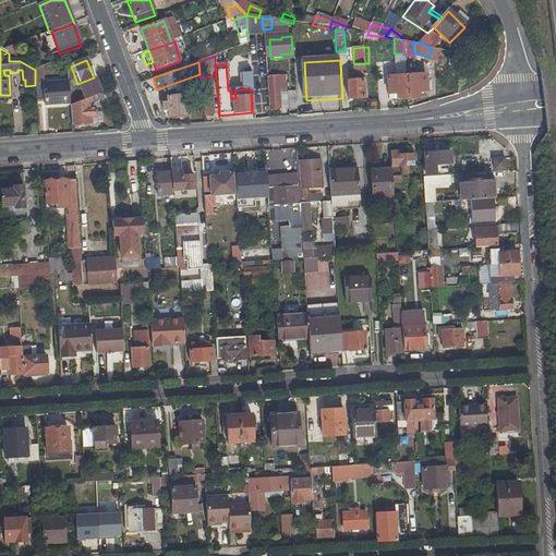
[(364,70),(353,71),(354,79),(350,80),(351,85),(346,85),(345,85),(347,104),(363,101),(364,101),(362,86),(365,85),(364,70)]
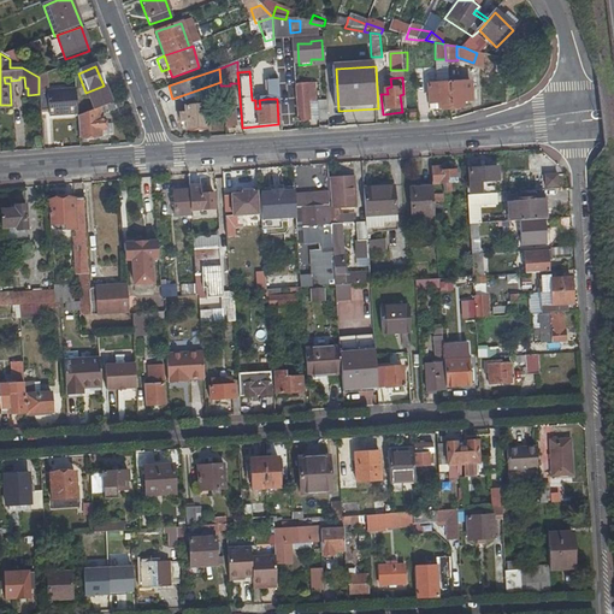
[(276,80),(265,80),(267,99),(277,99),(276,80)]
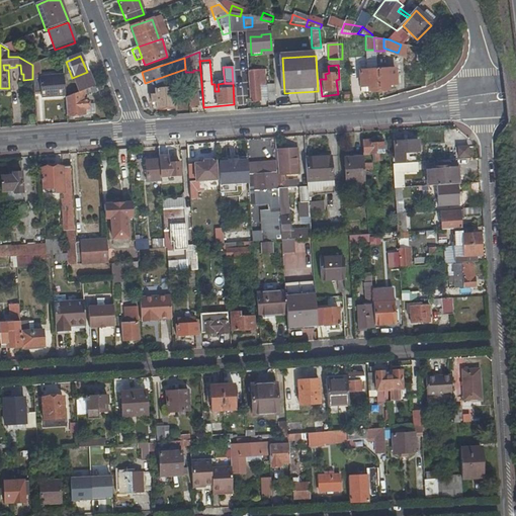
[(257,70),(246,71),(249,103),(258,103),(257,89),(263,89),(262,73),(257,73),(257,70)]
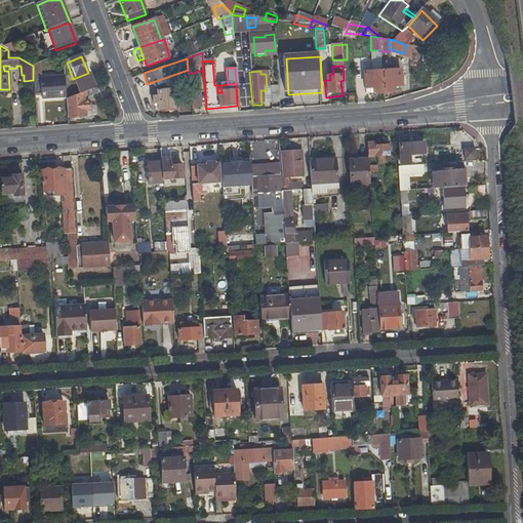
[(196,73),(188,73),(191,110),(199,109),(196,73)]
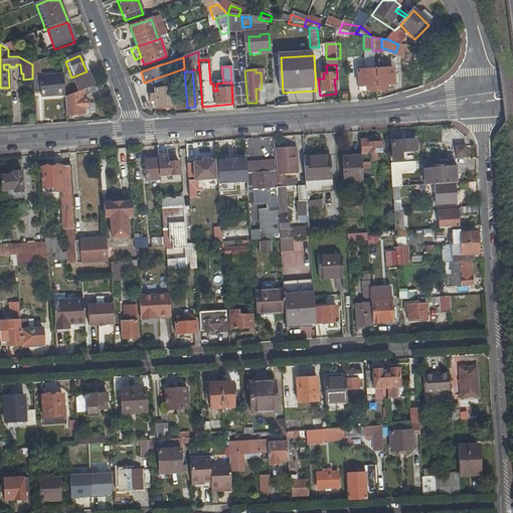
[(391,72),(374,73),(375,94),(386,93),(385,88),(392,88),(391,72)]
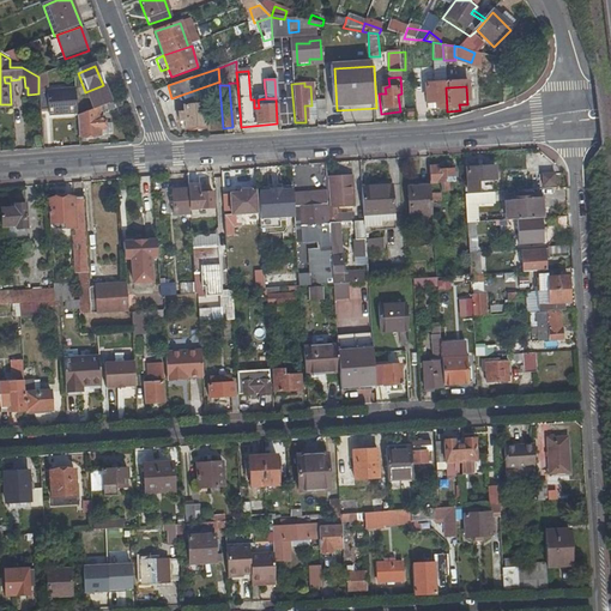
[(446,88),(427,89),(427,108),(436,108),(436,112),(447,112),(446,88)]
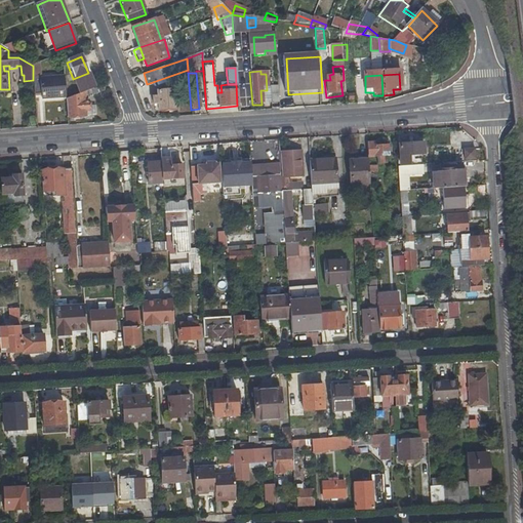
[(33,80),(34,94),(40,94),(47,93),(47,97),(55,97),(55,92),(65,93),(64,78),(39,80),(39,82),(36,82),(36,79),(33,79),(33,80)]
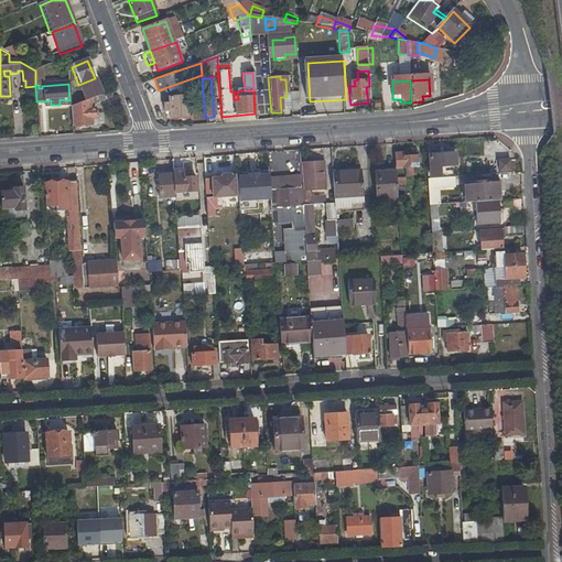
[(96,88),(87,90),(90,100),(97,98),(99,97),(96,88)]
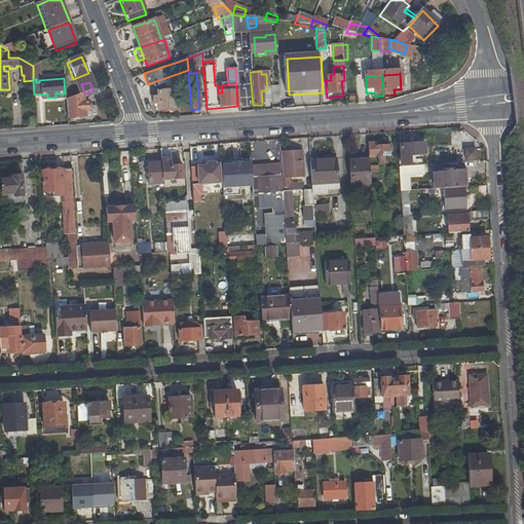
[(109,90),(107,85),(92,90),(90,91),(91,97),(109,90)]
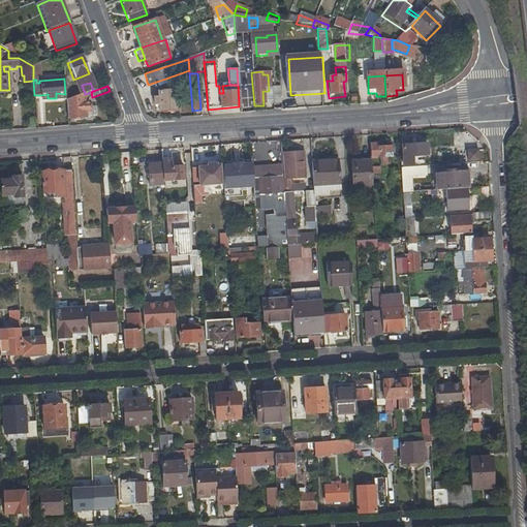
[(278,89),(270,90),(271,106),(279,106),(278,89)]
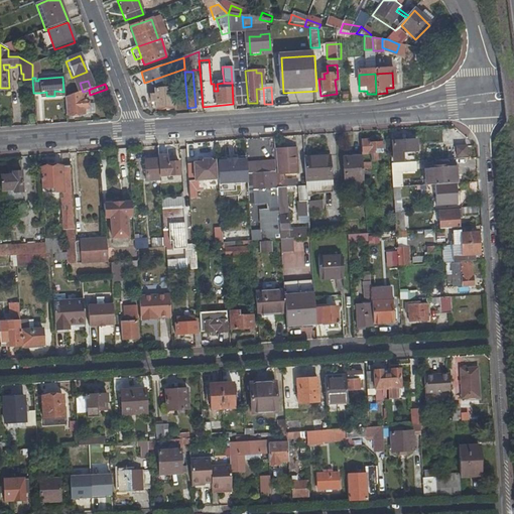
[(172,89),(154,90),(154,96),(150,96),(150,103),(155,103),(155,110),(173,109),(172,89)]
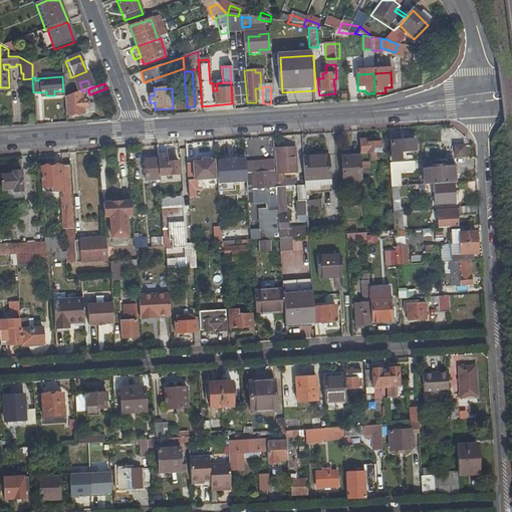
[(63,97),(65,114),(87,114),(87,99),(83,100),(82,91),(63,97)]
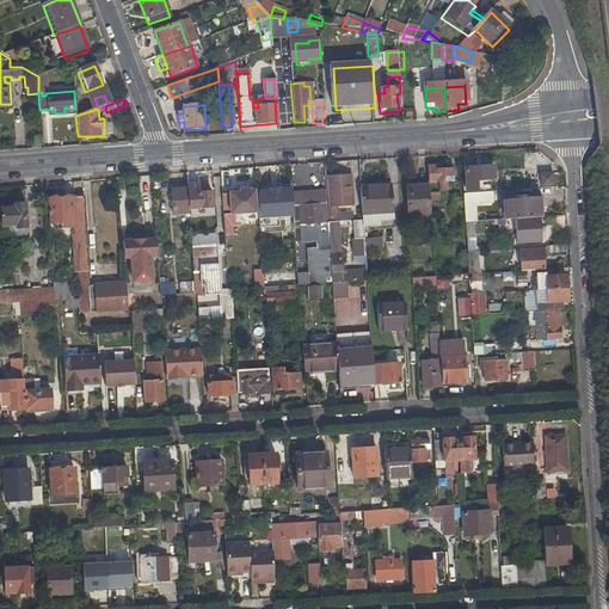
[(431,166),(432,182),(443,182),(455,180),(455,168),(440,168),(440,165),(431,166)]
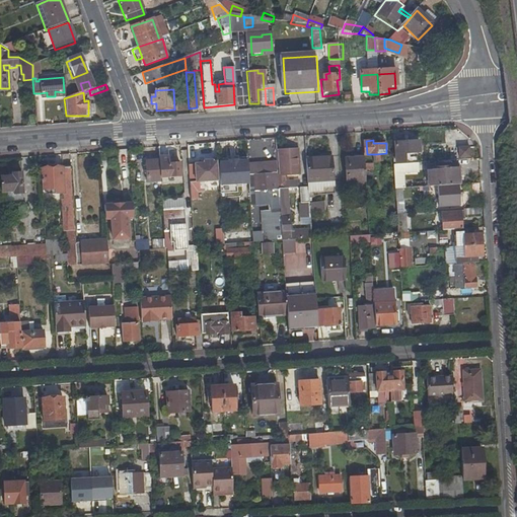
[(397,142),(398,153),(408,153),(422,152),(422,141),(397,142)]
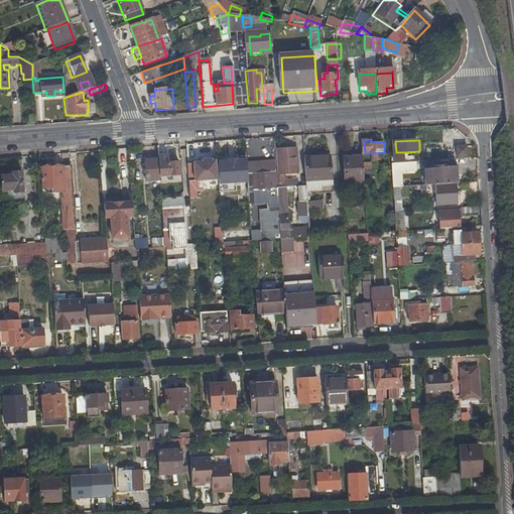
[(467,147),(458,147),(459,157),(467,156),(467,147)]
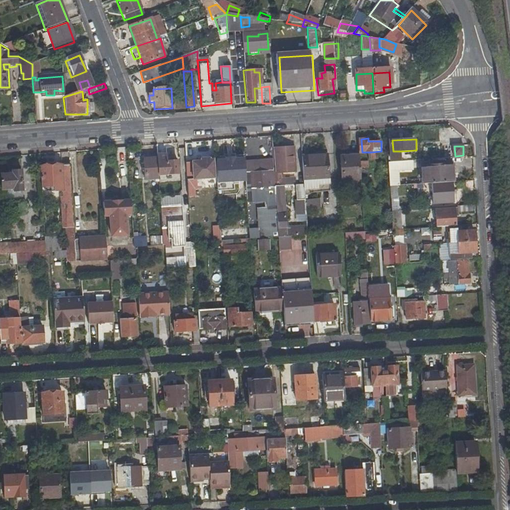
[(297,147),(277,147),(278,173),(277,173),(278,199),(279,236),(307,235),(307,224),(289,224),(288,218),(284,218),(283,181),(284,181),(284,173),(298,172),(297,147)]
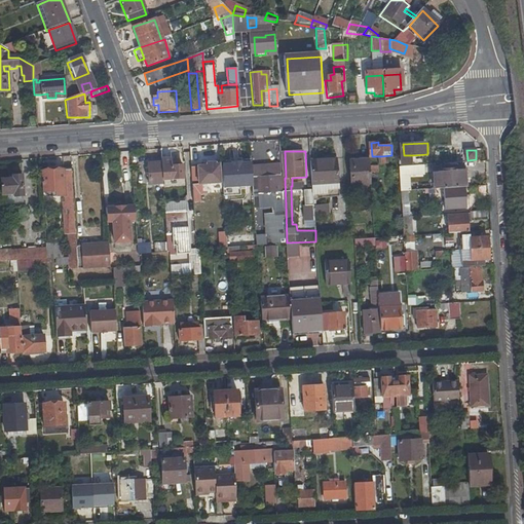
[(164,160),(165,179),(186,178),(185,163),(174,163),(174,157),(164,157),(164,160)]
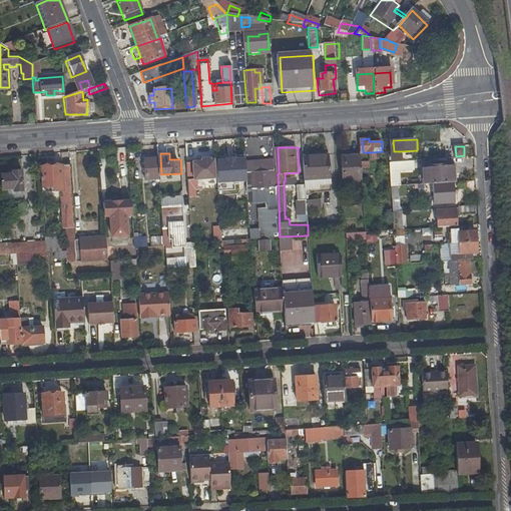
[(305,157),(306,179),(332,178),(330,153),(317,154),(317,157),(305,157)]
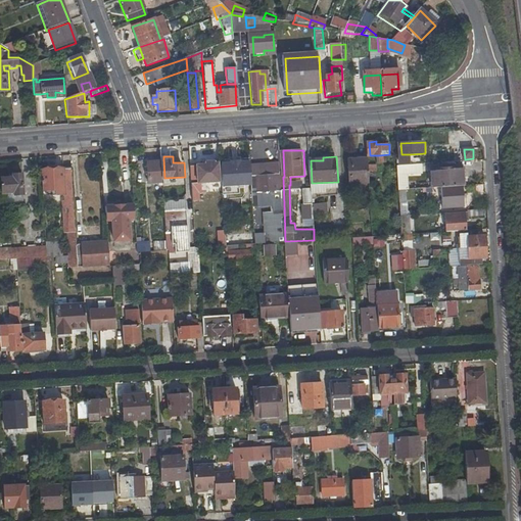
[(351,159),(351,183),(371,182),(370,158),(351,159)]
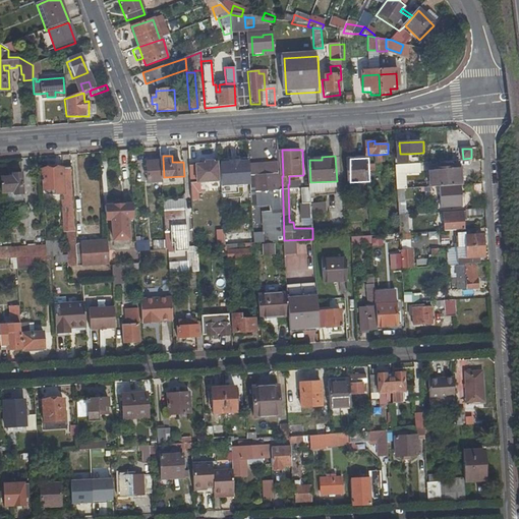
[(112,160),(105,159),(106,194),(124,193),(123,171),(113,171),(112,160)]
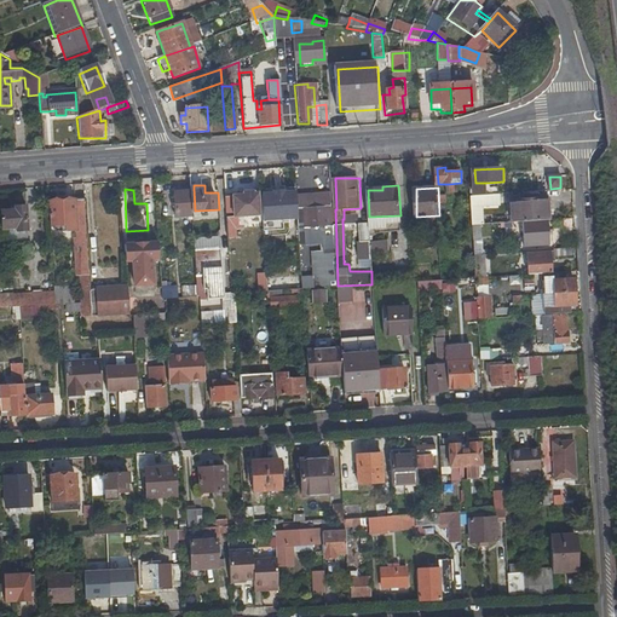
[(194,189),(177,189),(178,214),(195,214),(195,211),(194,189)]
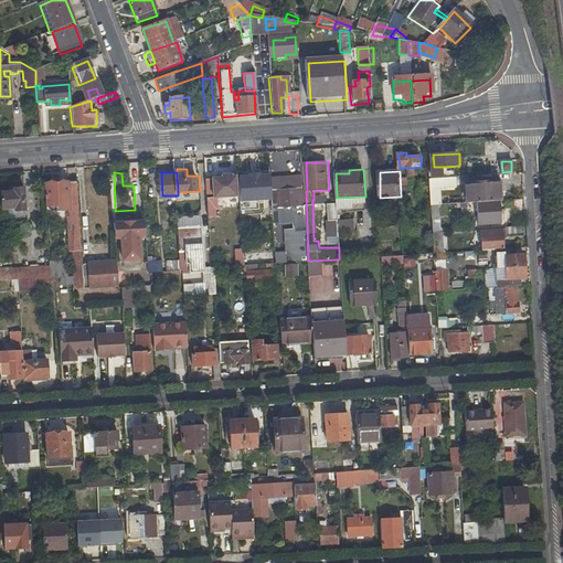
[(241,176),(242,201),(274,199),(273,176),(273,172),(241,176)]
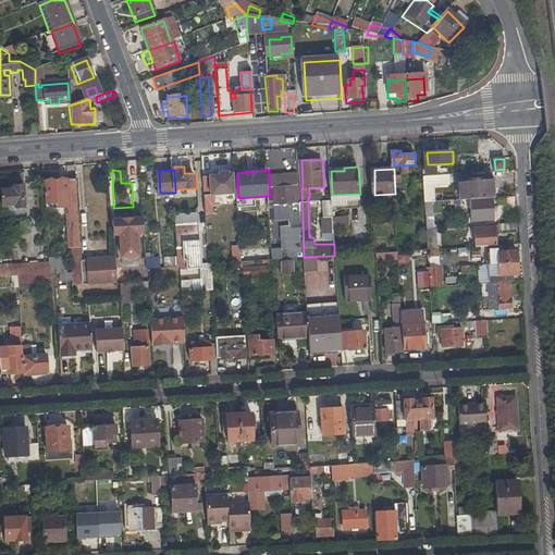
[(206,174),(208,211),(214,211),(214,193),(234,193),(234,173),(230,173),(230,171),(221,171),(221,173),(206,174)]
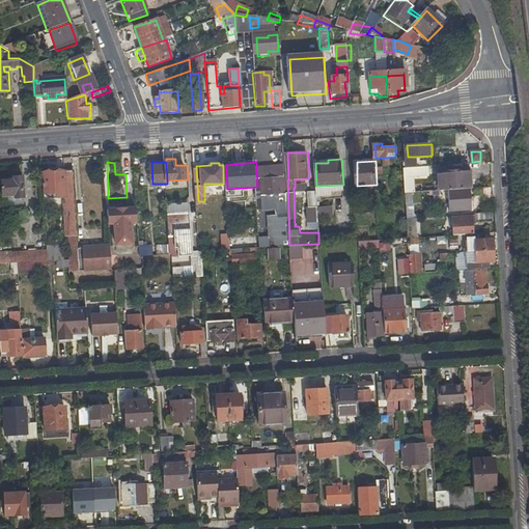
[(286,164),(256,165),(257,187),(258,209),(288,206),(287,179),(286,164)]
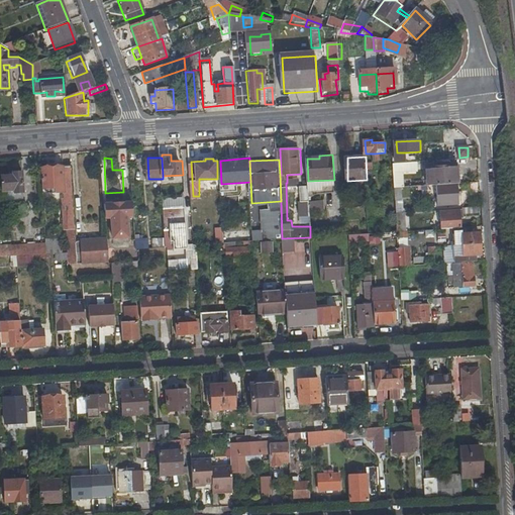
[(415,163),(395,164),(396,188),(404,187),(403,172),(416,172),(415,163)]
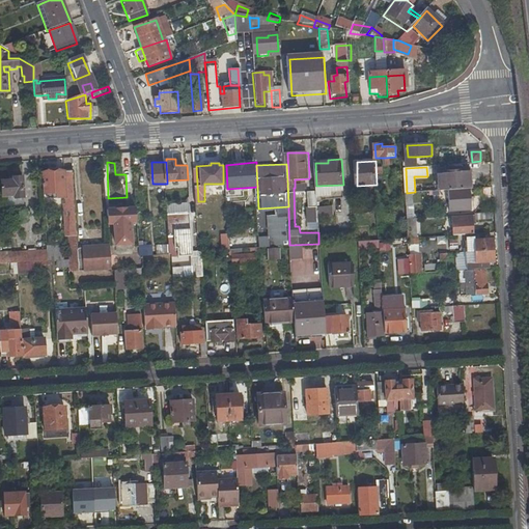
[(67,198),(66,169),(46,170),(47,192),(58,192),(58,198),(67,198)]
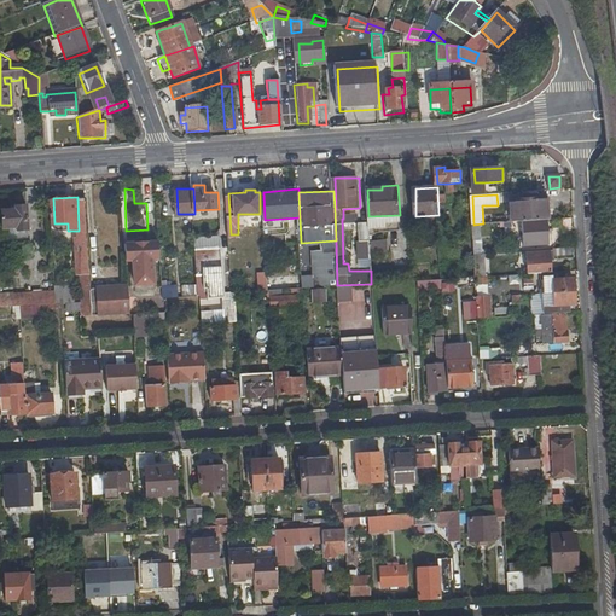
[(89,197),(77,197),(79,231),(79,239),(80,266),(83,266),(91,266),(91,237),(89,197)]
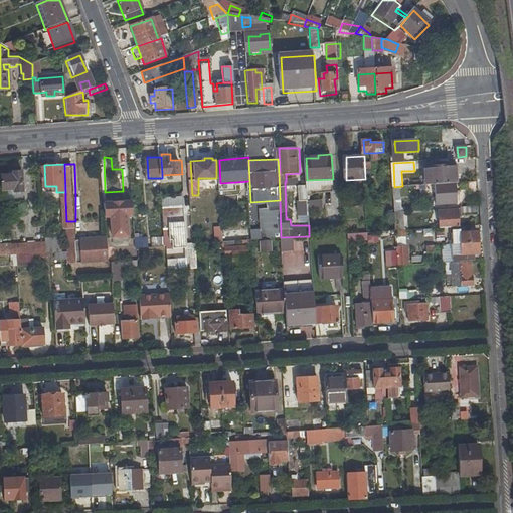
[(457,182),(456,165),(424,166),(426,184),(435,184),(457,182)]
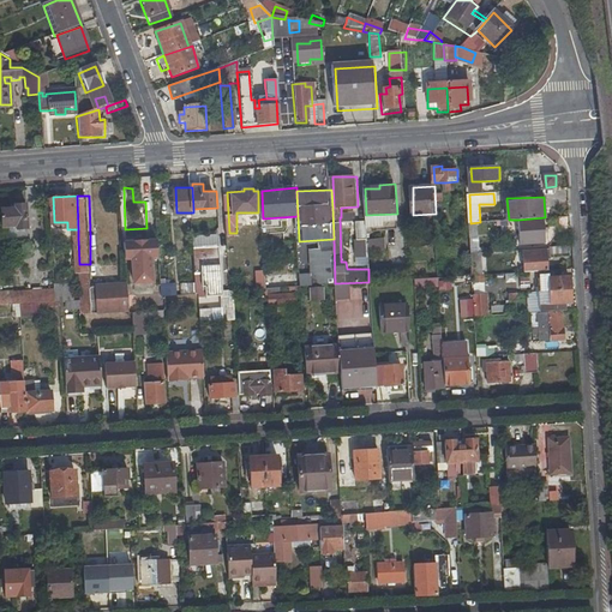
[(4,207),(5,225),(21,225),(21,226),(33,226),(30,202),(19,203),(18,203),(18,207),(4,207)]
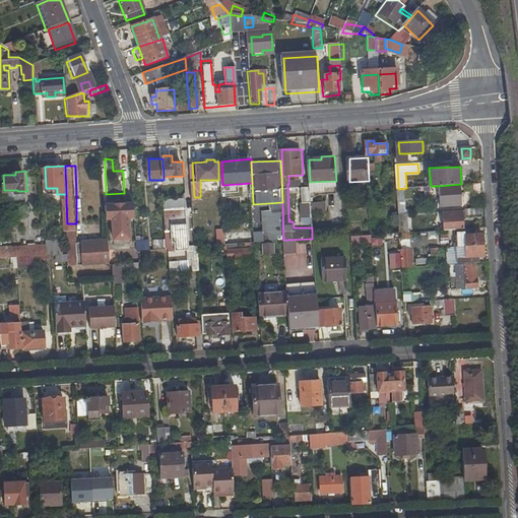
[(461,184),(439,186),(441,203),(451,202),(452,205),(462,204),(461,184)]
